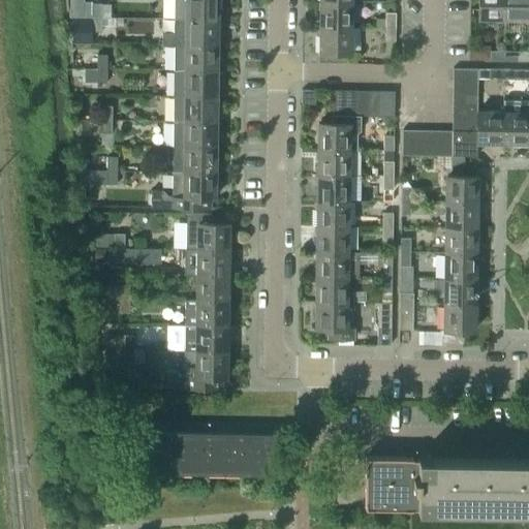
[(69,0),(69,17),(91,18),(91,2),(83,1),(82,0),(69,0)]
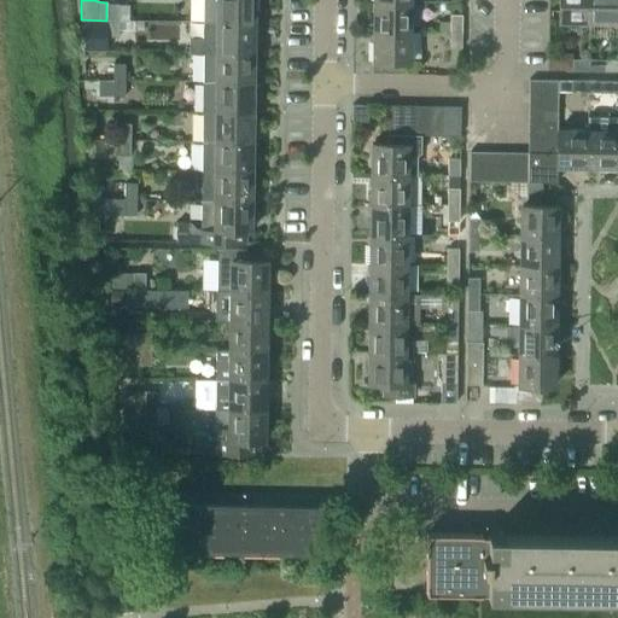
[(203,0),(204,21),(254,21),(252,0),(203,0)]
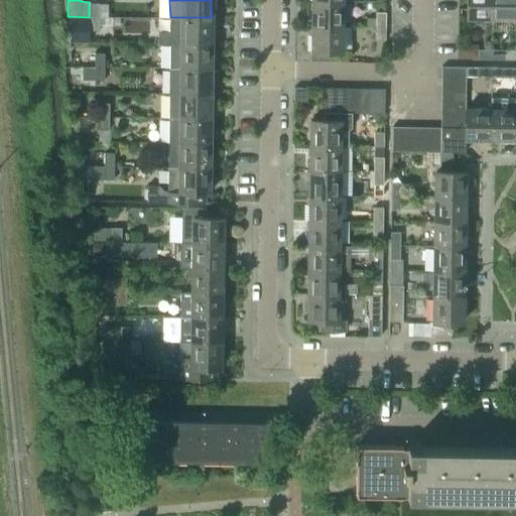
[(493,17),(492,0),(467,0),(468,17),(493,17)]
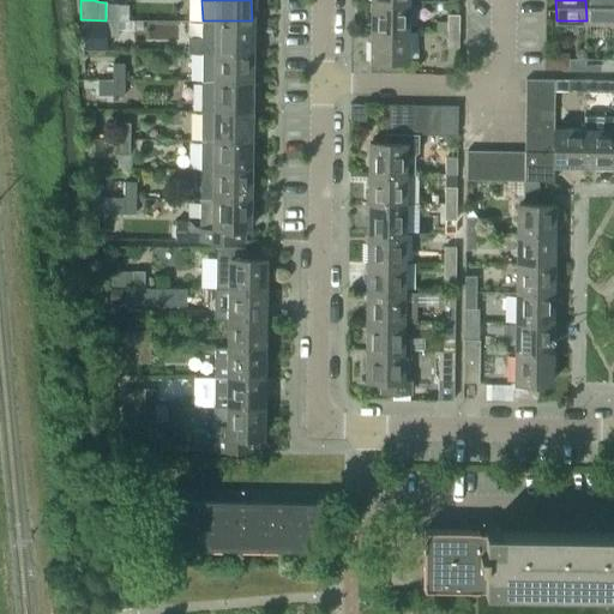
[(613,20),(613,0),(585,0),(587,20),(613,20)]
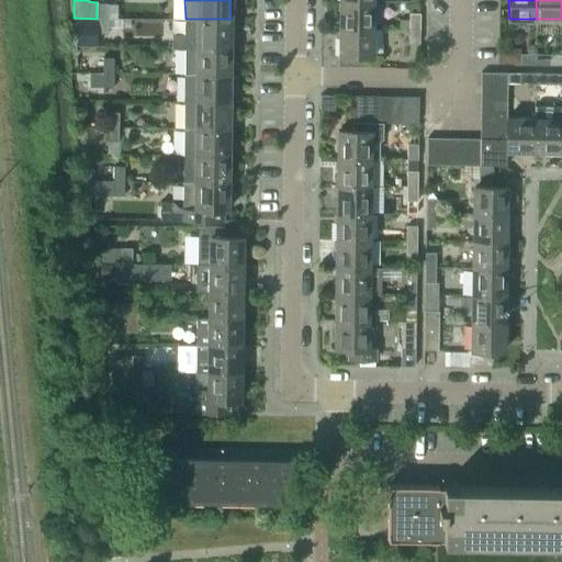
[(373,30),(373,2),(340,2),(340,29),(373,30)]
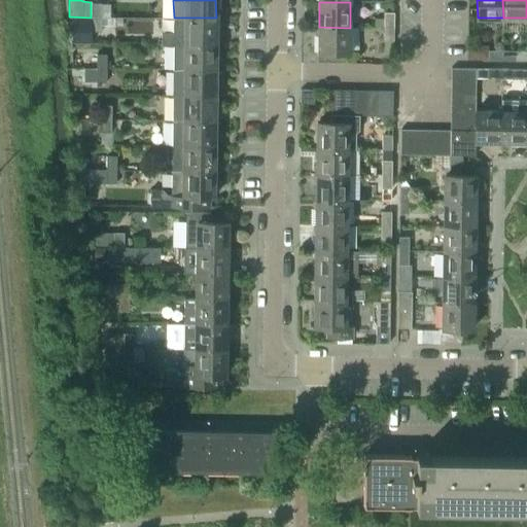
[(91,3),(91,16),(101,16),(101,3),(91,3)]
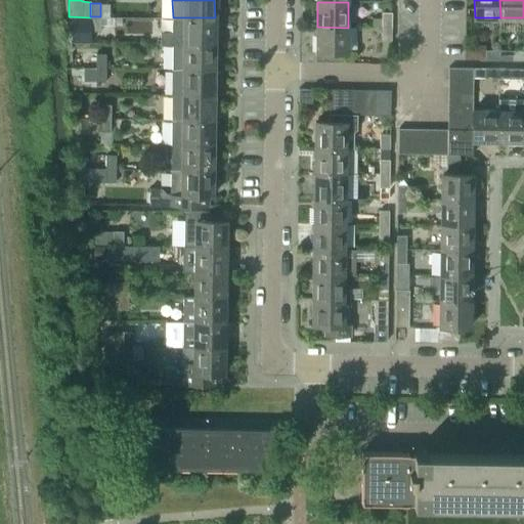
[(381,28),(391,28),(391,13),(381,12),(381,28)]
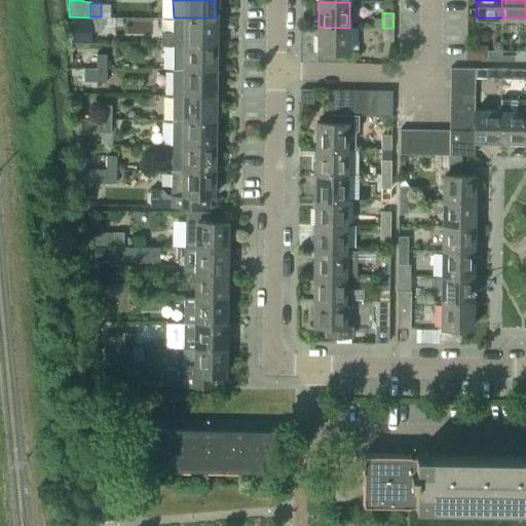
[(101,32),(101,16),(90,16),(90,32),(101,32)]
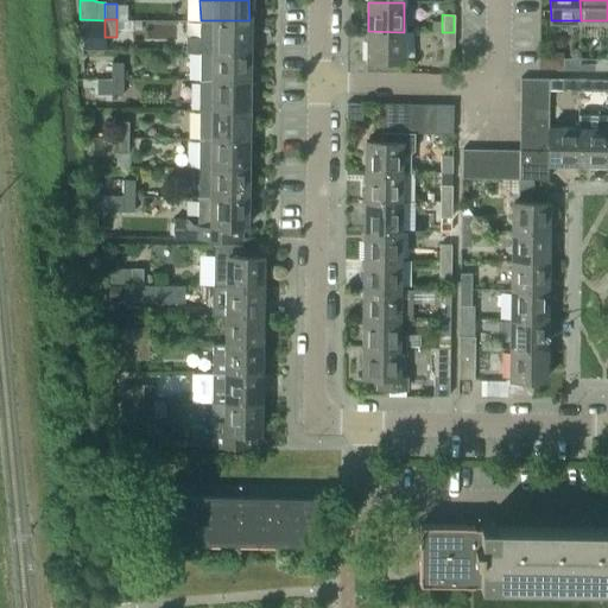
[(185,36),(185,49),(200,50),(248,50),(249,20),(201,20),(200,37),(185,36)]
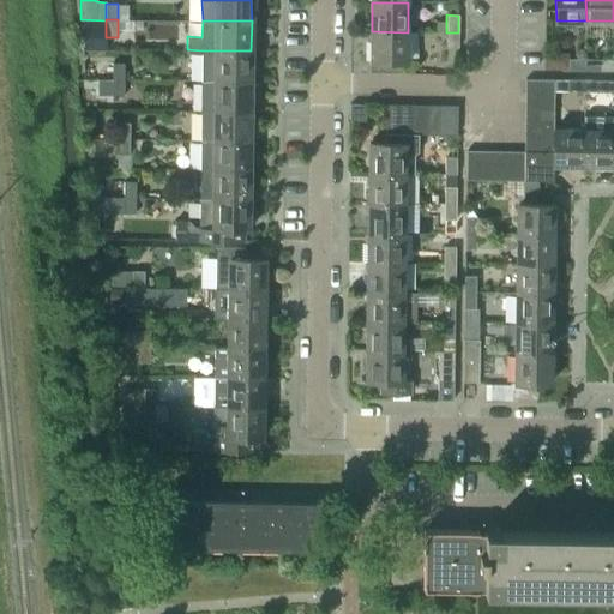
[(408,62),(408,32),(372,31),(371,61),(408,62)]
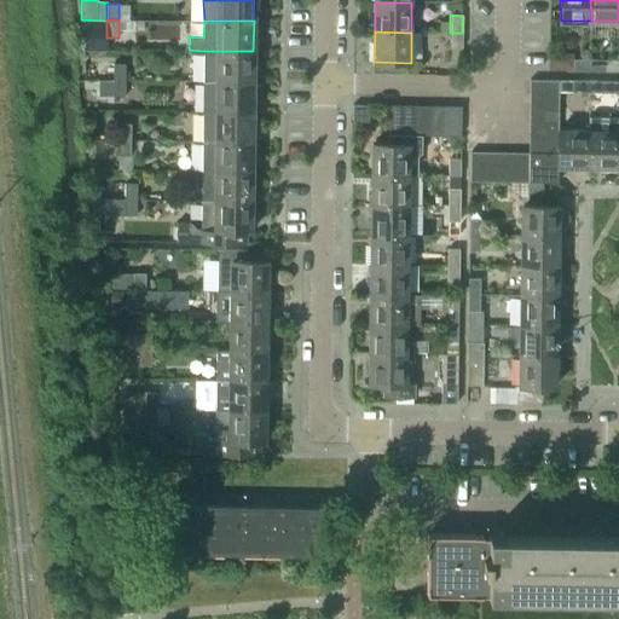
[(450,47),(462,47),(462,33),(450,33),(450,47)]
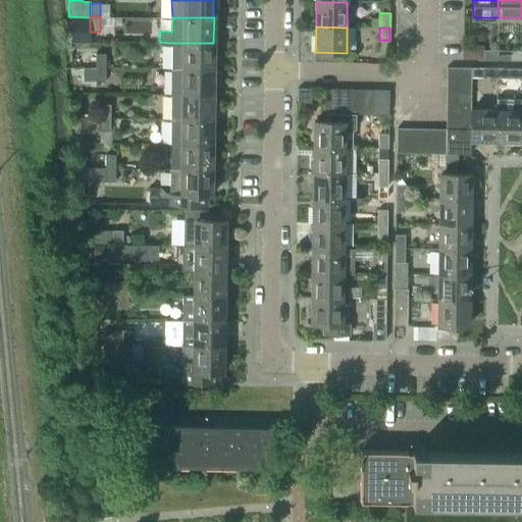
[(171,43),(171,67),(213,68),(213,43),(171,43)]
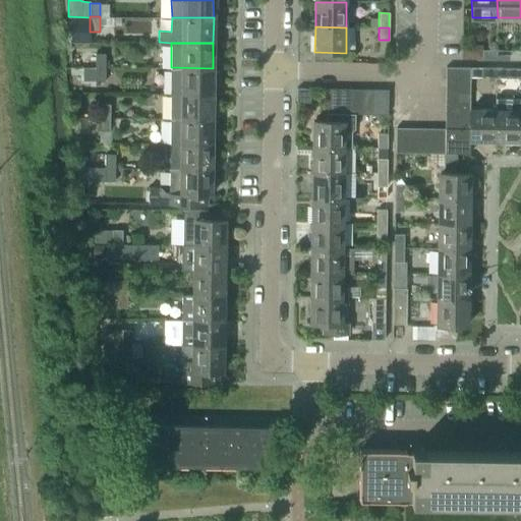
[(497,61),(497,51),(481,50),(481,60),(497,61)]
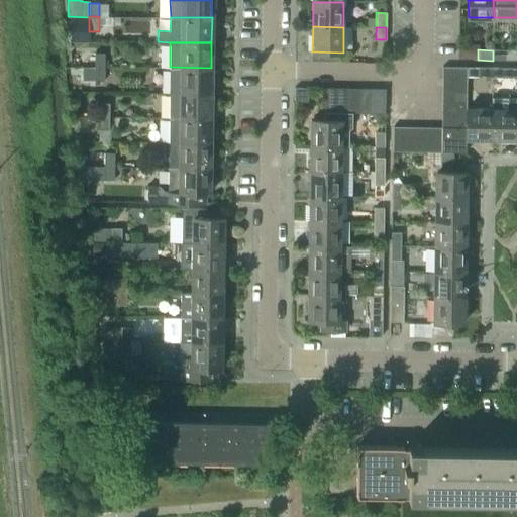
[(493,50),(493,61),(505,61),(505,50),(493,50)]
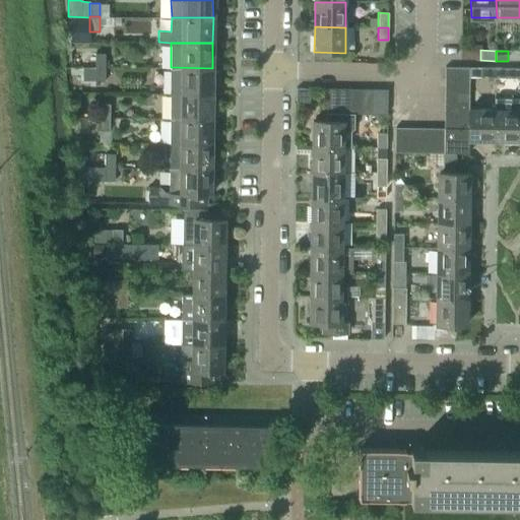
[(95,66),(105,67),(105,54),(95,54),(95,66)]
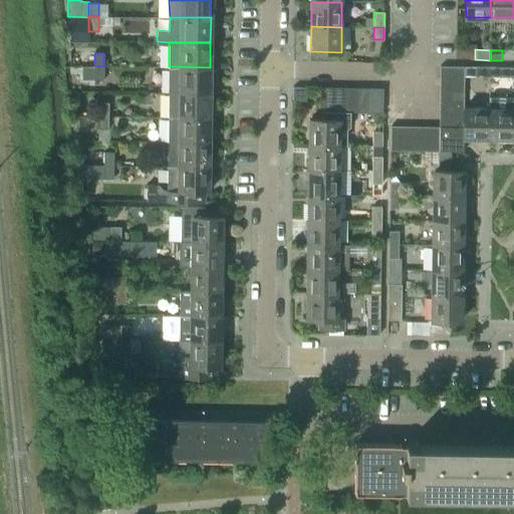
[(103,80),(103,66),(94,65),(94,80),(103,80)]
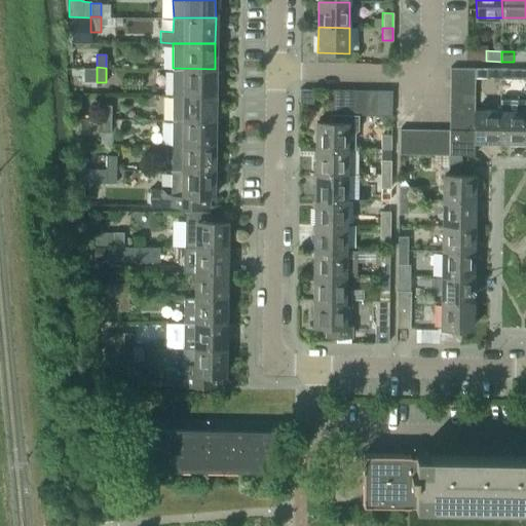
[(173,68),(173,94),(215,95),(215,69),(173,68)]
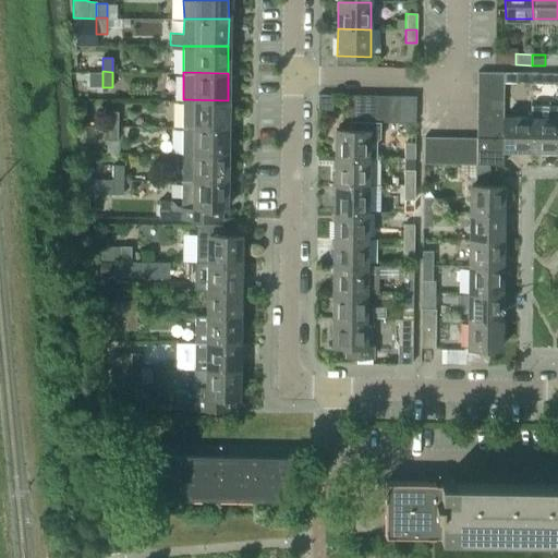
[(504,83),(504,73),(477,73),(476,86),(504,86),(504,83)]
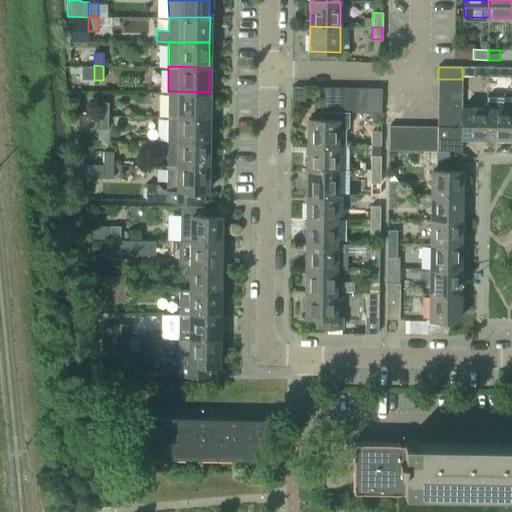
[(462,67),(462,76),(487,77),(487,67),(462,67)]
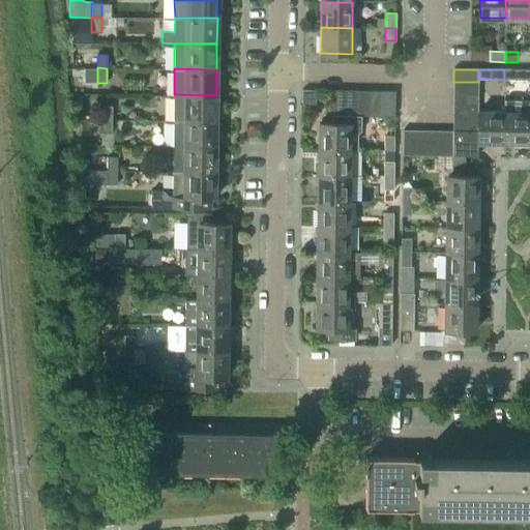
[(529,69),(504,69),(504,80),(516,80),(516,81),(529,80),(529,69)]
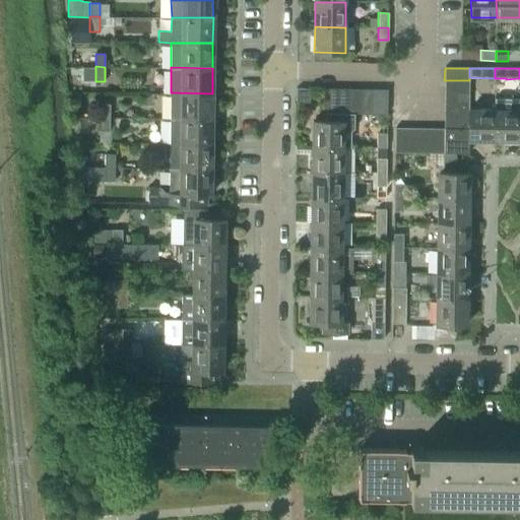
[(469,92),(469,80),(444,80),(444,92),(469,92)]
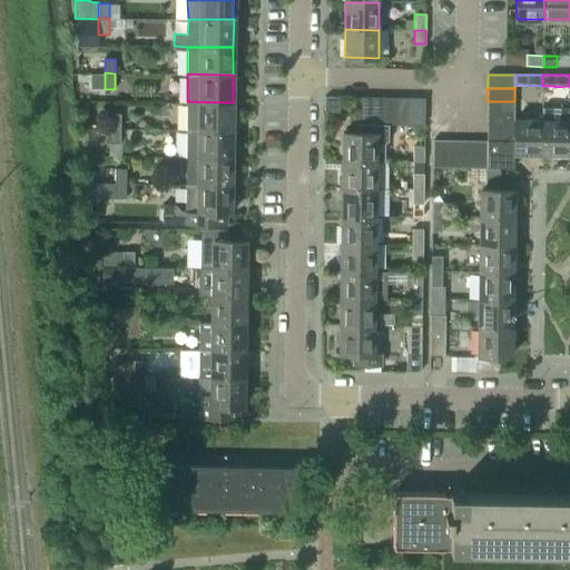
[(370,125),(370,97),(356,97),(356,125),(370,125)]
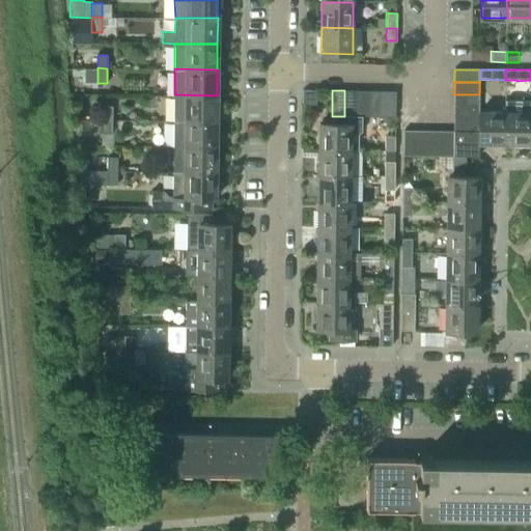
[(357,116),(357,90),(344,90),(344,116),(357,116)]
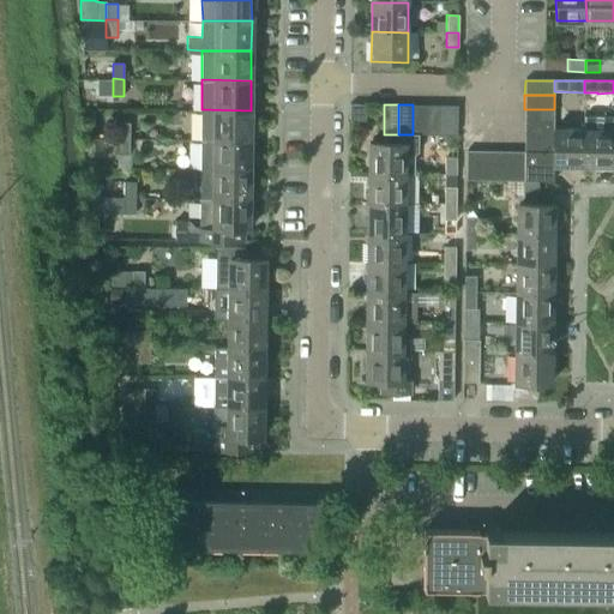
[(427,134),(427,104),(413,104),(413,134),(419,134),(427,134)]
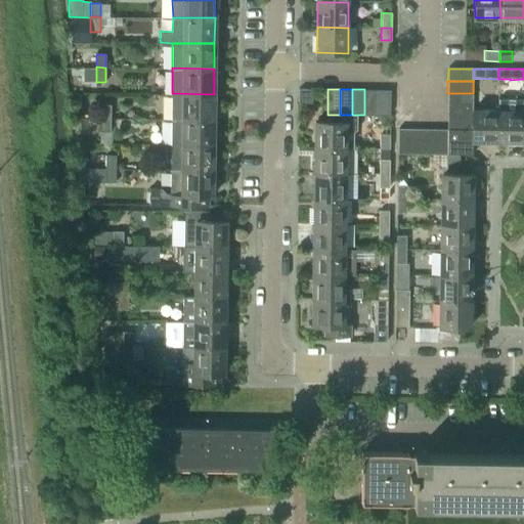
[(377,115),(377,89),(364,89),(364,115),(377,115)]
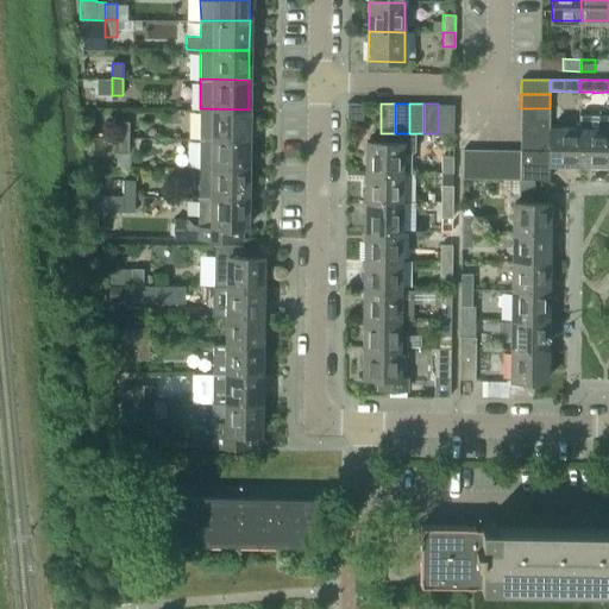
[(438,104),(438,133),(452,133),(453,104),(438,104)]
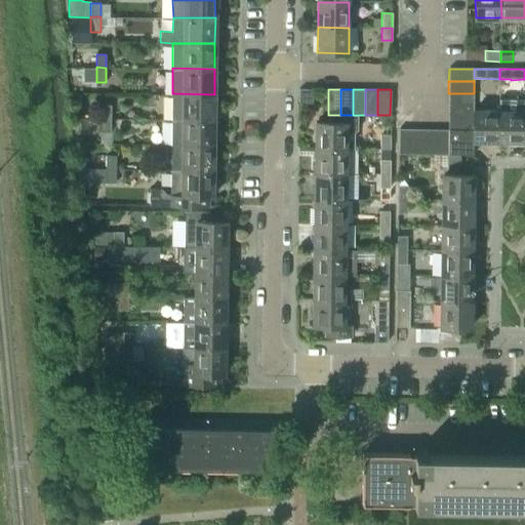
[(172,93),(171,119),(213,120),(214,94),(172,93)]
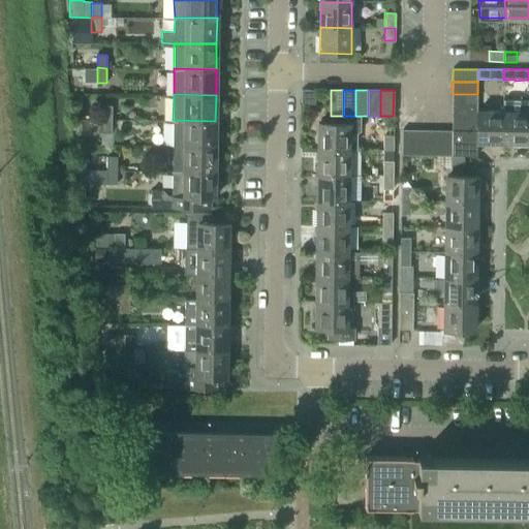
[(477,106),(477,94),(452,94),(452,105),(477,106)]
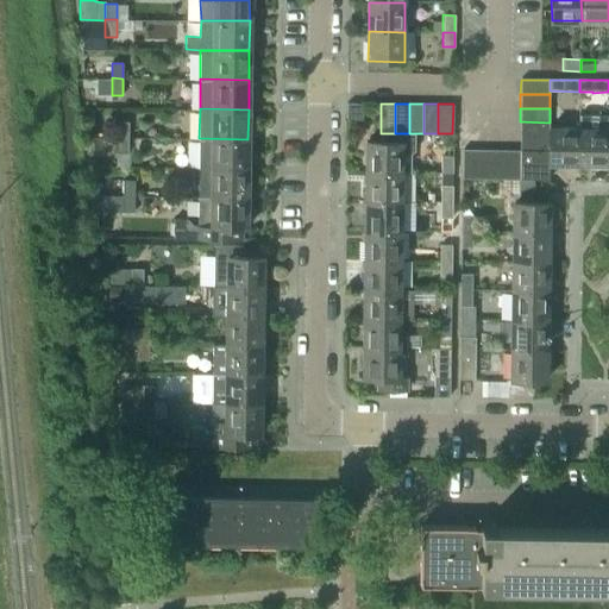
[(117,137),(129,137),(129,121),(117,121),(117,137)]
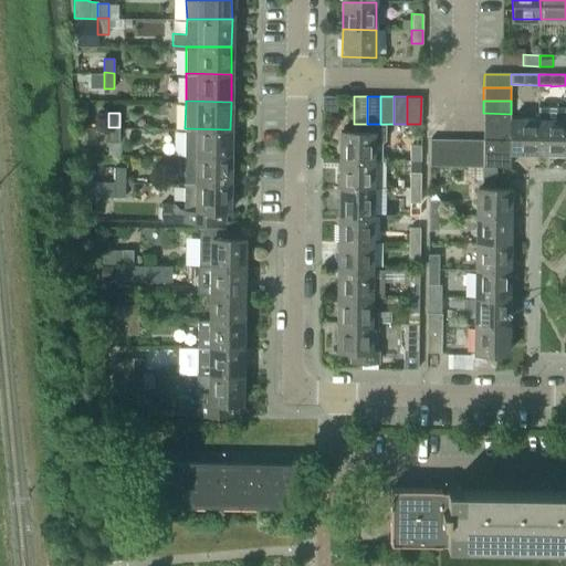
[(511,127),(511,118),(511,114),(483,113),(483,127),(511,127)]
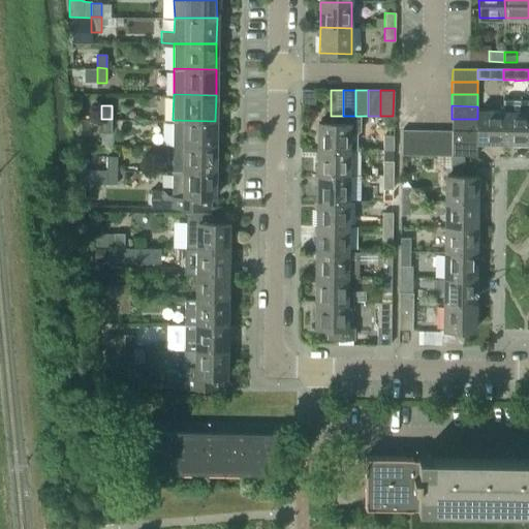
[(502,143),(503,111),(477,111),(477,119),(476,131),(477,142),(502,143)]
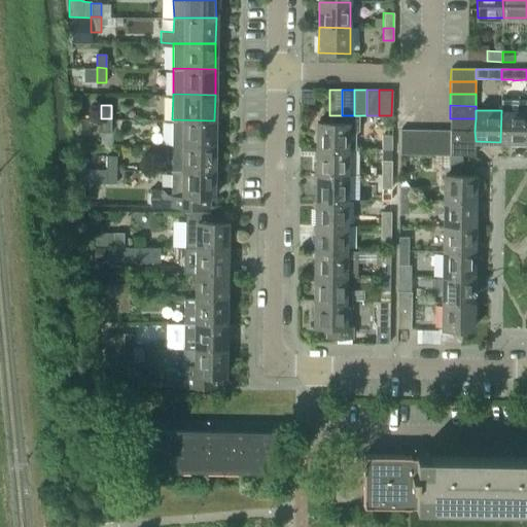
[(526,142),(526,111),(501,110),(500,142),(526,142)]
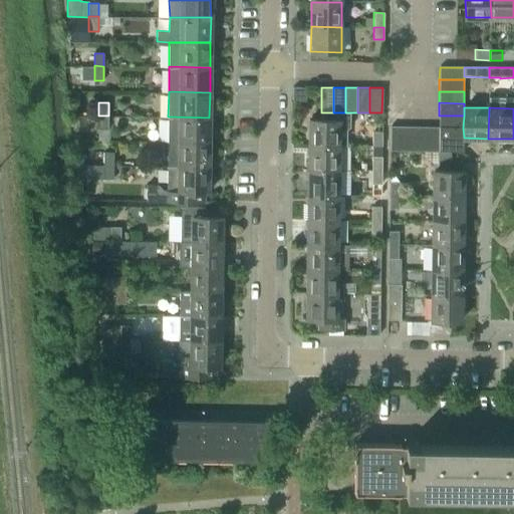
[(345,112),(333,112),(321,112),(321,119),(309,118),(308,145),(338,145),(346,146),(346,129),(349,126),(350,112),(345,112)]
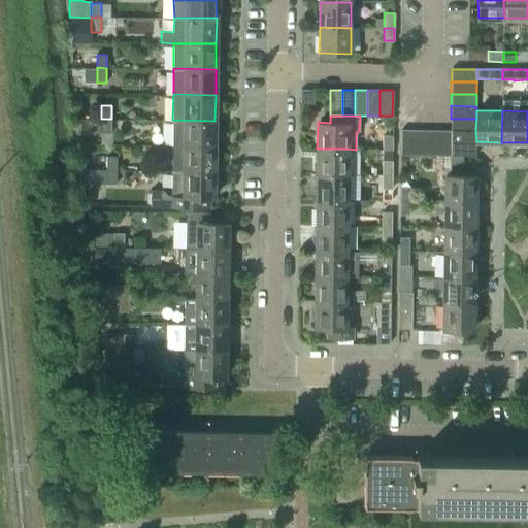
[(110,133),(111,119),(101,119),(101,133),(110,133)]
